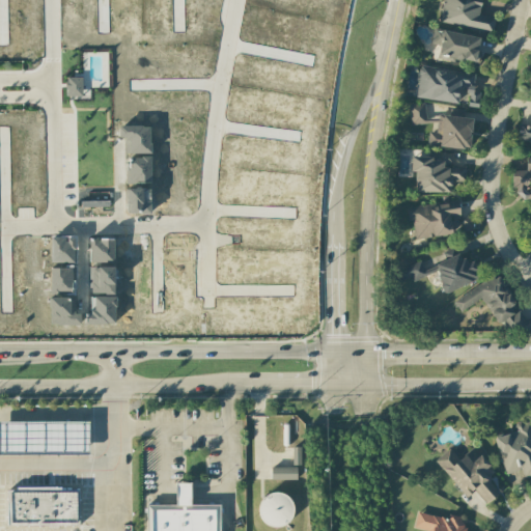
[(481,0),(442,0),(439,22),(493,32),(495,19),(479,16),(481,0)]
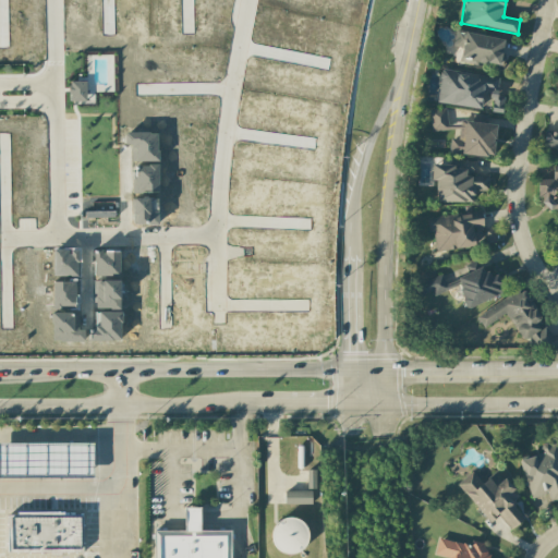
[(500,67),(505,39),(456,31),(453,47),(462,48),(460,60),(500,67)]
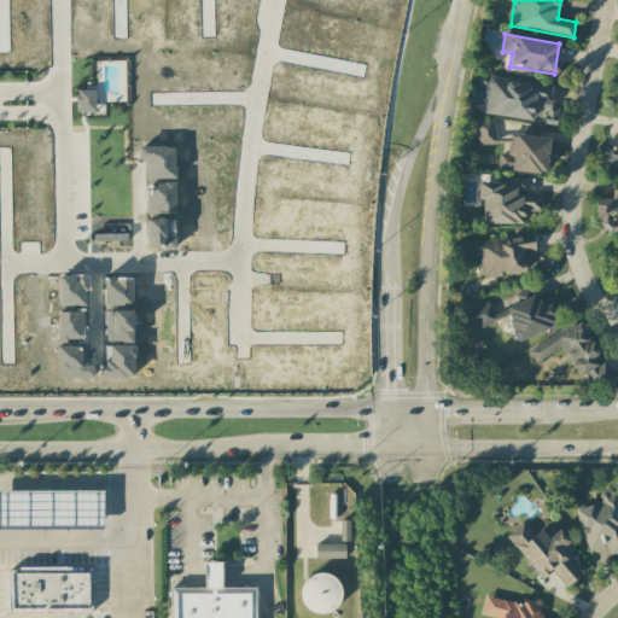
[(484,115),(532,121),(534,109),(546,110),(544,123),(557,126),(559,108),(551,106),(553,86),(489,79),(484,115)]
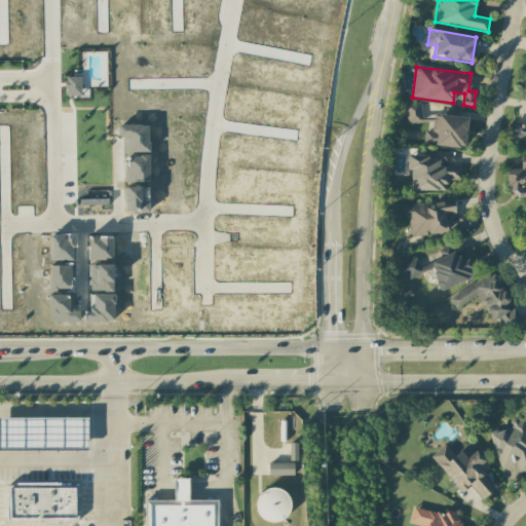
[(433,117),(422,119),(421,102),(405,104),(407,125),(433,122),(433,117)]
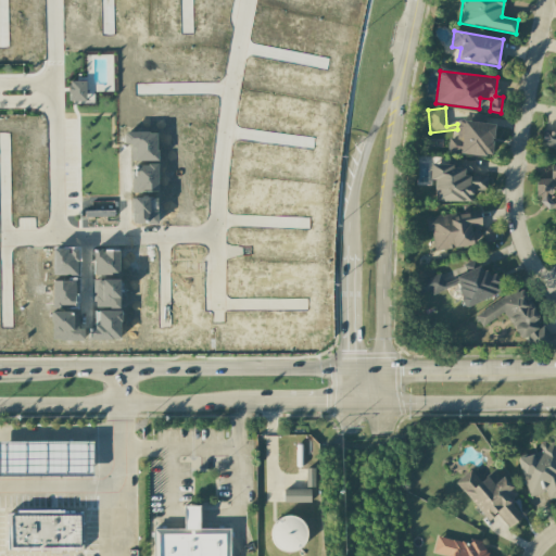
[(447,153),(492,155),(494,123),(458,121),(457,139),(447,138),(447,153)]
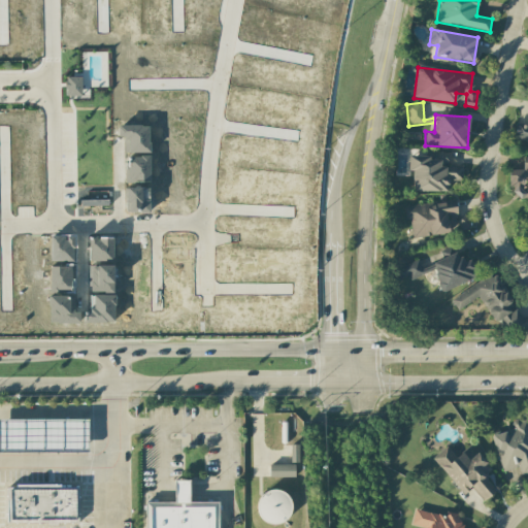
[(527,141),(527,124),(516,124),(514,140),(527,141)]
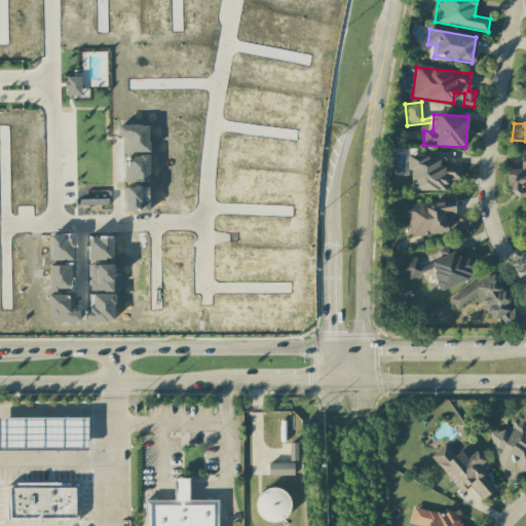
[(449,154),(407,153),(407,170),(412,171),(411,190),(447,191),(447,180),(461,181),(461,164),(448,164),(449,154)]
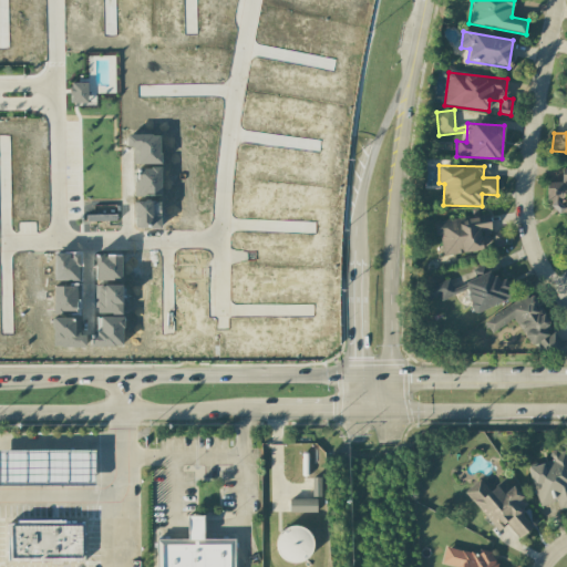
[(566,167),(562,168),(562,182),(546,182),(546,200),(553,200),(553,214),(566,213),(566,167)]
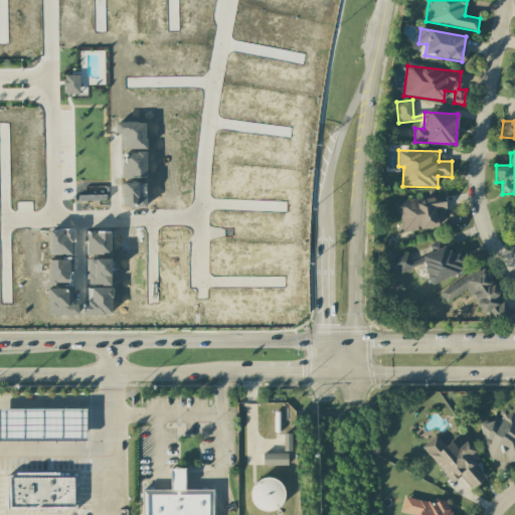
[(403,232),(439,227),(437,210),(446,209),(444,195),(394,202),(396,216),(400,215),(403,232)]
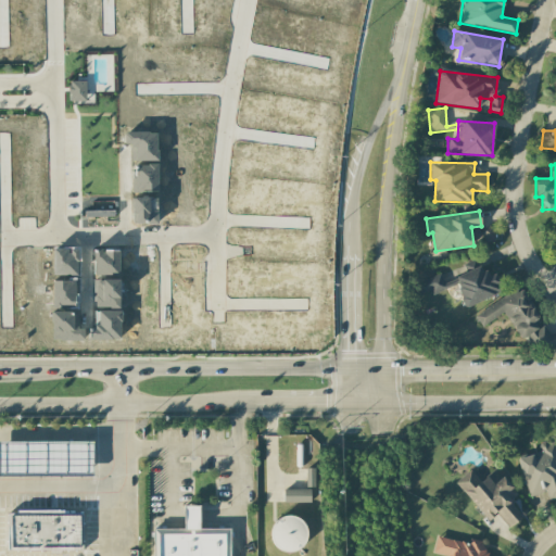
[(483,243),(494,242),(492,227),(481,228),(483,243)]
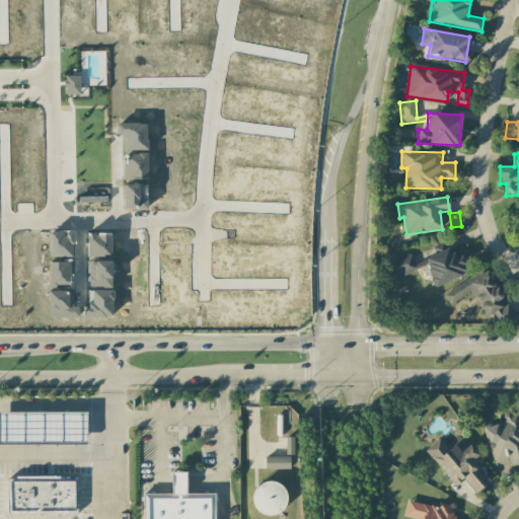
[(435,287),(470,271),(463,255),(454,260),(446,241),(431,247),(434,254),(423,260),(435,287)]
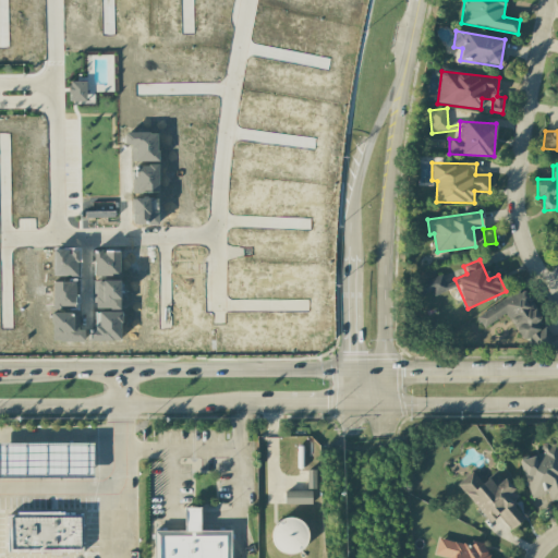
[(458,284),(457,280),(447,284),(443,275),(417,284),(424,299),(458,284)]
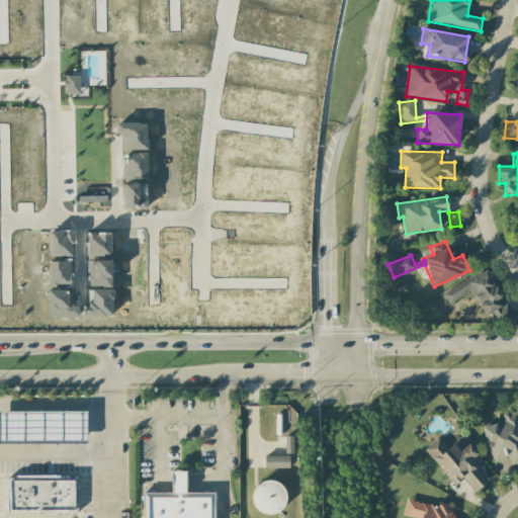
[(470,292),(485,317),(493,313),(501,328),(517,319),(508,300),(505,303),(486,268),(441,293),(448,305),(470,292)]
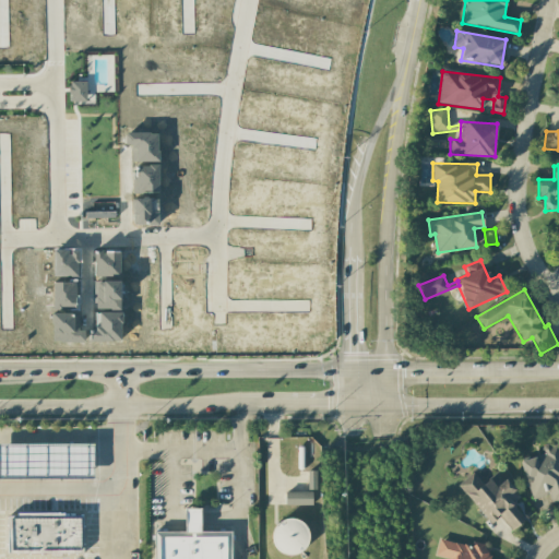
[(558,448),(557,442),(542,447),(544,454),(520,461),(532,500),(549,495),(551,502),(558,500),(558,448)]
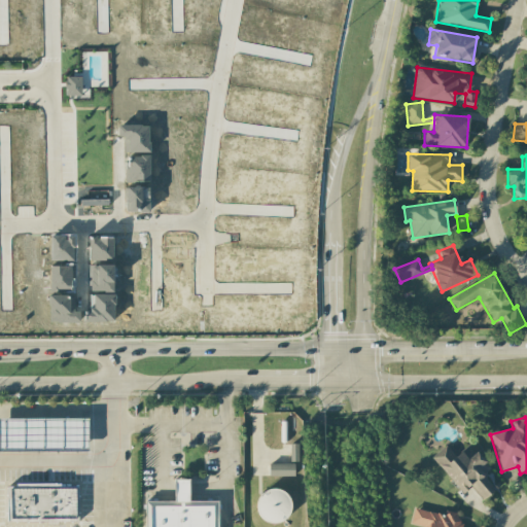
[(0,450),(88,450),(88,420),(0,419),(0,450)]
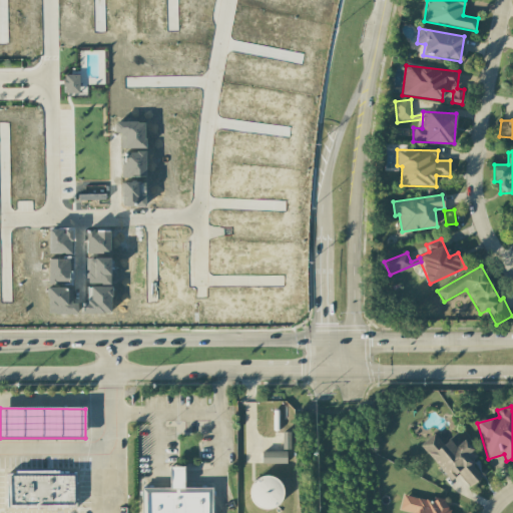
[(470,464),(480,453),(454,428),(441,440),(433,433),(419,447),(452,479),(457,474),(471,488),(483,475),(470,464)]
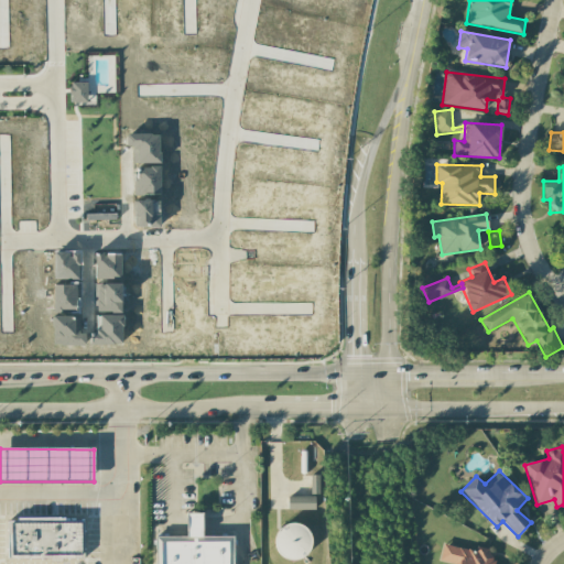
[(318,494),(320,475),(311,475),(311,494),(318,494)]
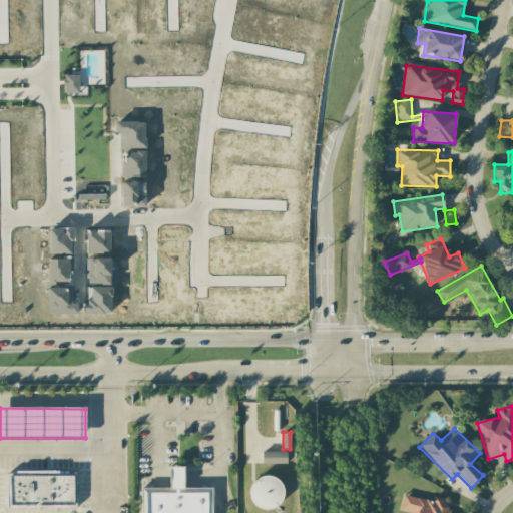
[(262,463),(262,452),(286,451),(286,463),(262,463)]
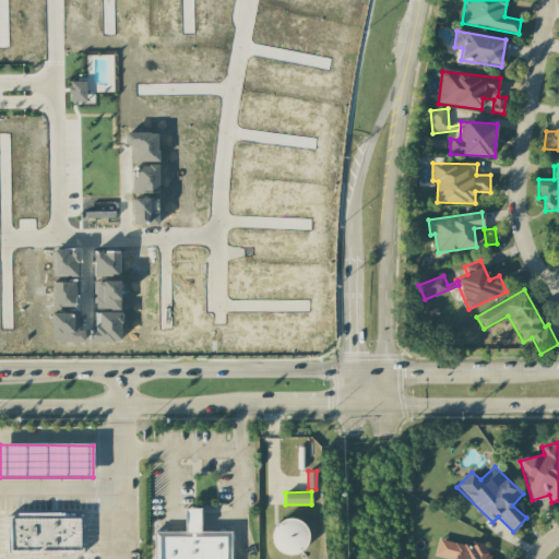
[(9,554),(9,516),(83,516),(83,554),(9,554)]
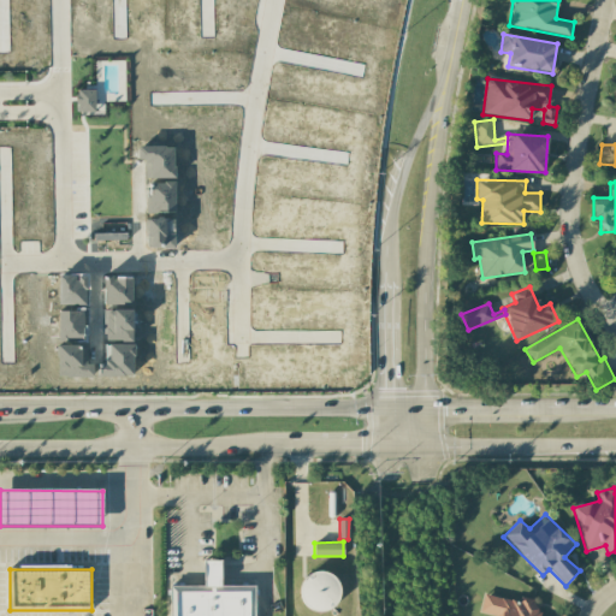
[(319,611),(326,610),(332,606),(337,602),(339,594),(339,587),(337,581),(332,576),(326,573),(319,572),(313,573),(307,576),(302,581),(300,588),(300,594),(302,602),(307,606),(313,610),(319,611)]
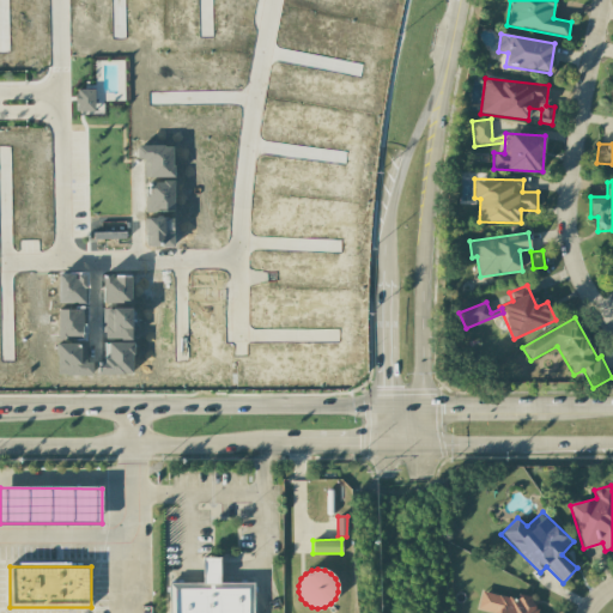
[(168,612),(168,583),(253,582),(253,612),(168,612)]
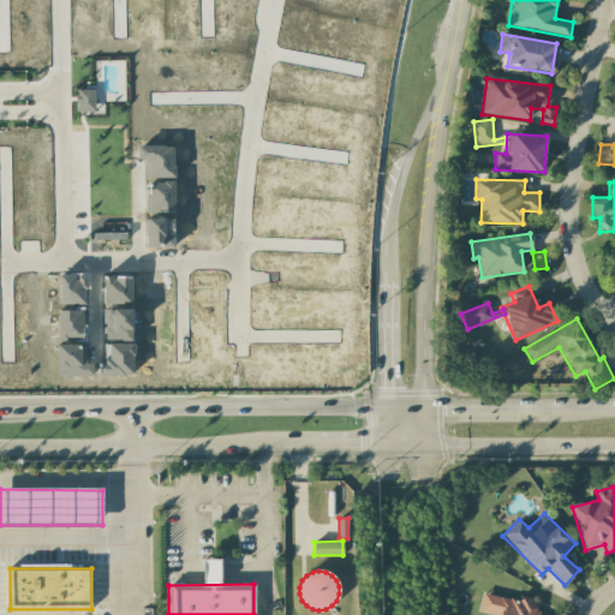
[(535,614),(538,599),(520,596),(519,601),(483,593),(479,611),(493,614),(491,614),(535,614)]
